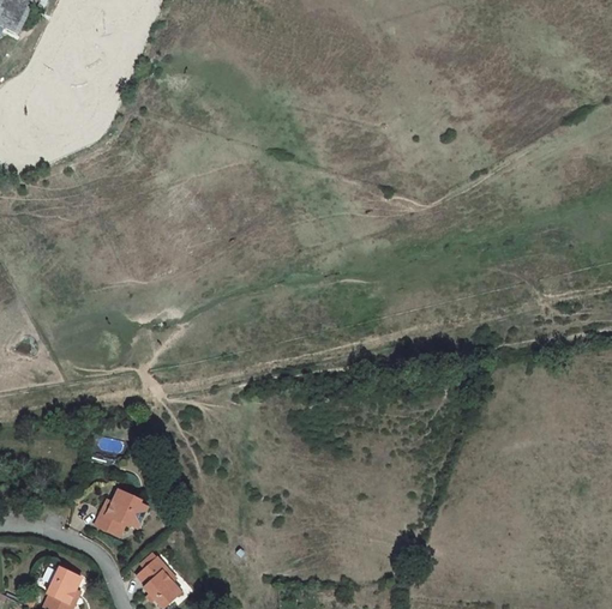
[(0,0),(0,18),(25,30),(37,0),(0,0)]
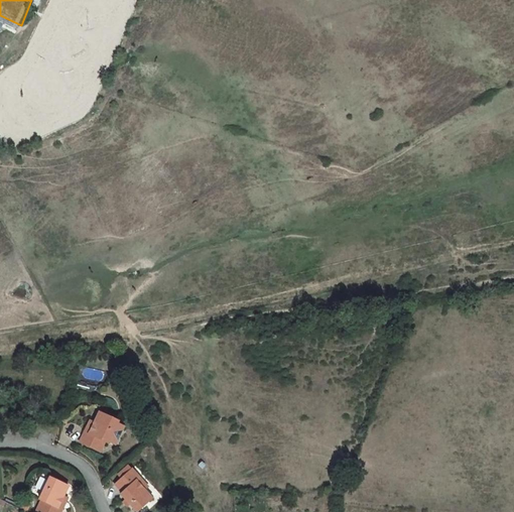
[(117,421),(118,419),(99,410),(94,420),(89,431),(86,429),(80,440),(101,450),(106,439),(108,440),(109,438),(116,442),(124,424),(117,421)]
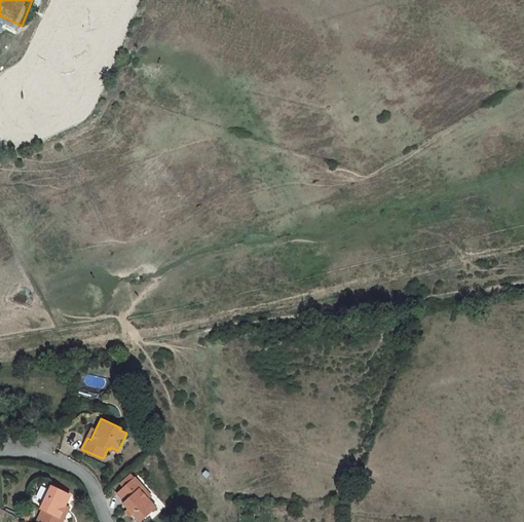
[(87,438),(90,440),(96,429),(92,426),(87,438)]
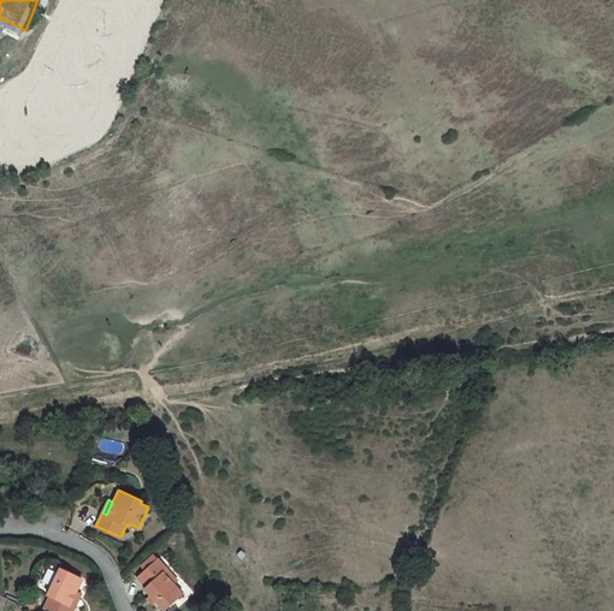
[(169,567),(160,557),(141,574),(148,583),(146,586),(164,607),(183,591),(165,570),(169,567)]
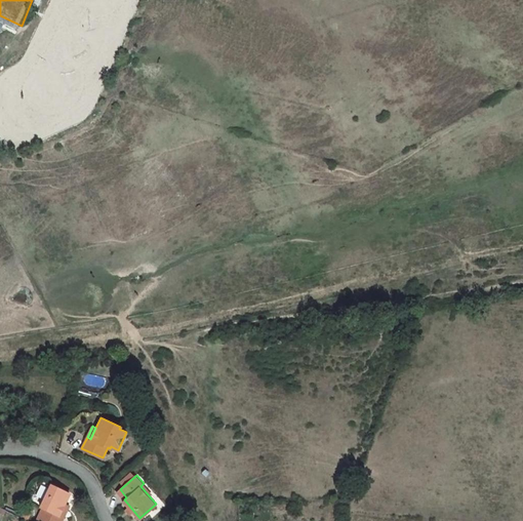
[(65,502),(70,491),(49,483),(40,505),(42,506),(38,515),(52,520),(59,520),(64,515),(59,513),(65,502)]
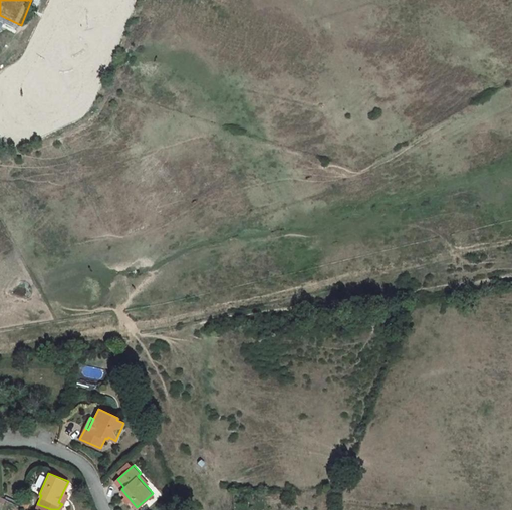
[(63,491),(58,502),(62,504),(67,493),(63,491)]
